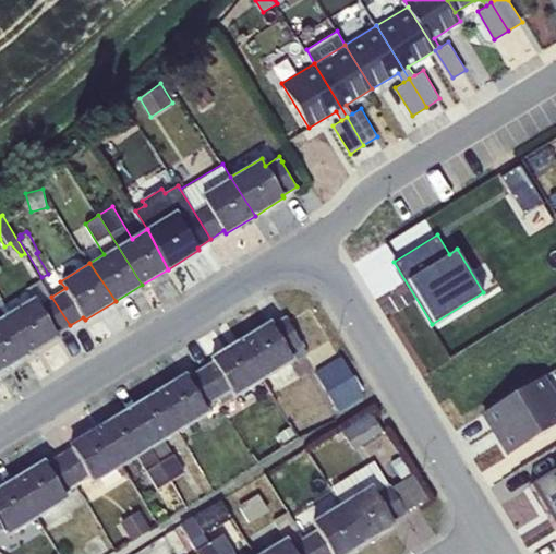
[(35,297),(4,315),(28,354),(58,336),(56,334),(70,325),(51,297),(41,279),(27,287),(35,297)]
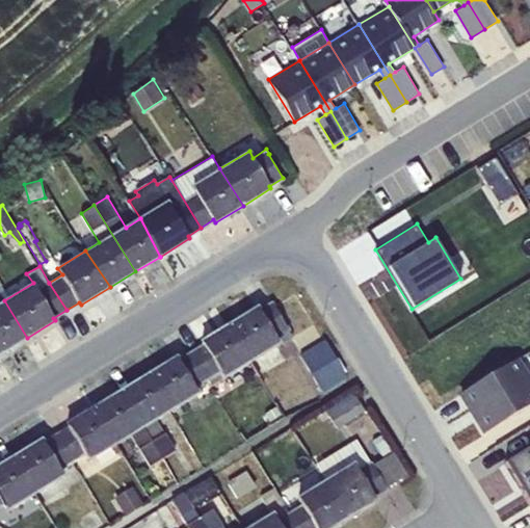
[(0,352),(1,353),(27,338),(4,300),(0,302),(0,352)]
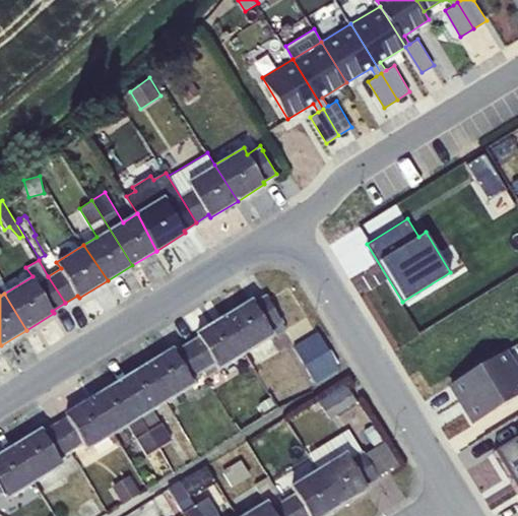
[(252,300),(224,316),(247,351),(286,327),(266,294),(253,302),(252,300)]
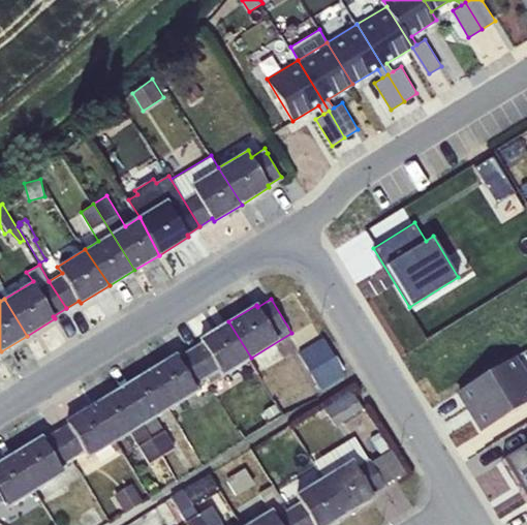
[(203,341),(190,349),(207,376),(210,382),(251,358),(228,321),(202,339),(203,341)]
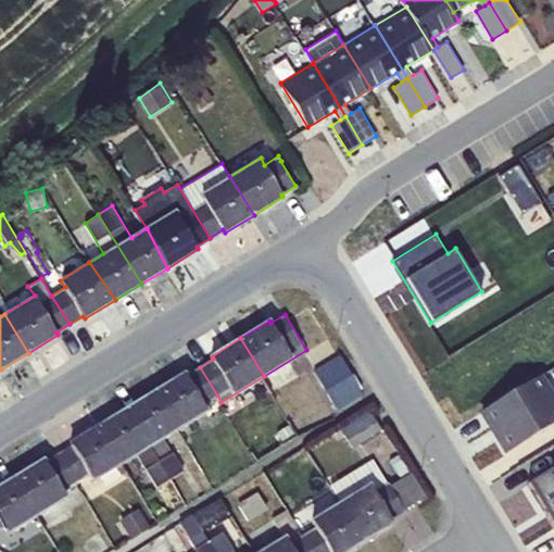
[(318,374),(343,359),(340,353),(314,368),(318,374)]
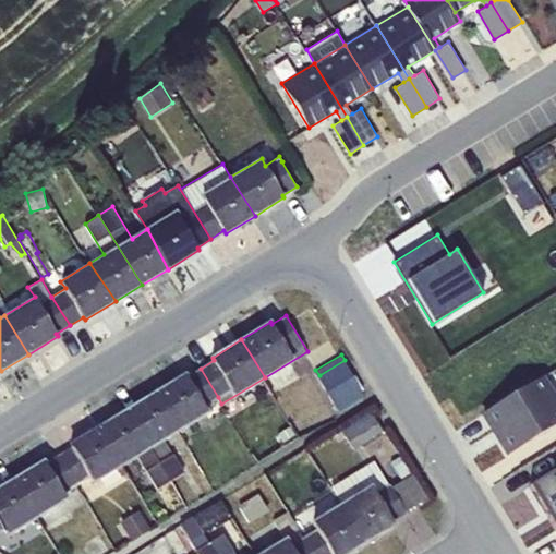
[(345,360),(319,375),(340,409),(364,395),(345,360)]
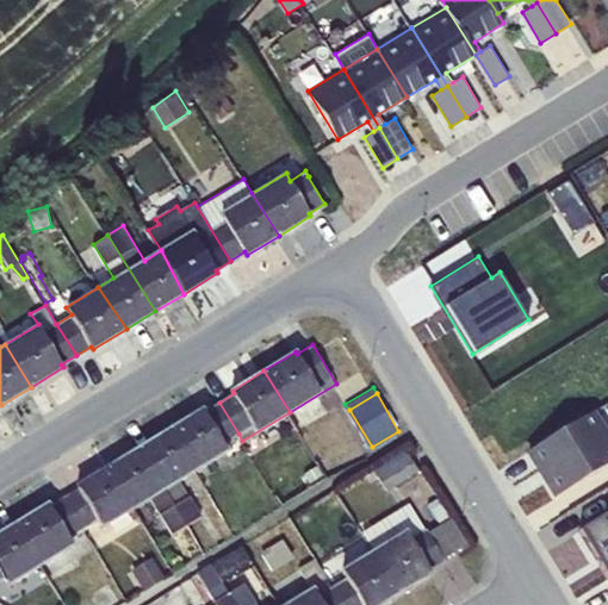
[(203,409),(169,429),(196,468),(229,449),(224,442),(239,434),(219,403),(204,411),(203,409)]
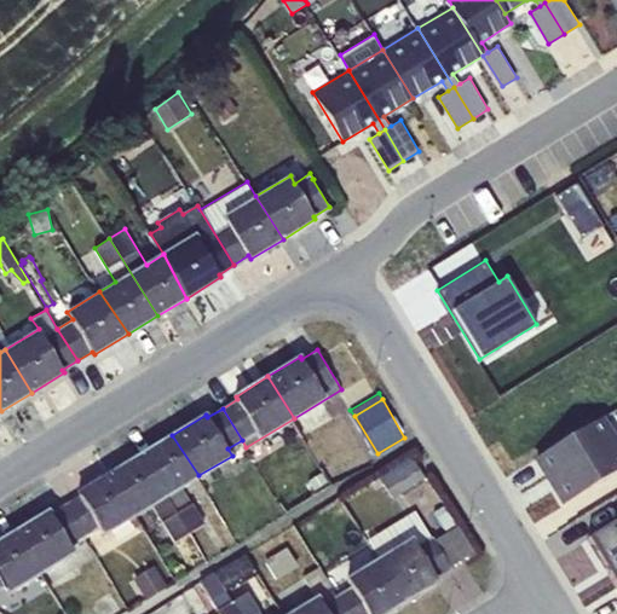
[(616,433),(605,413),(538,455),(566,500),(616,468),(616,433)]
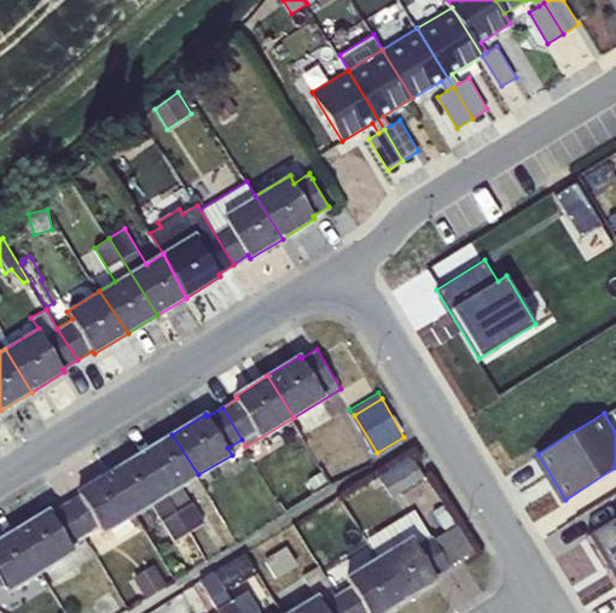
[(172,435),(141,453),(190,529),(204,521),(182,485),(198,474),(172,435)]
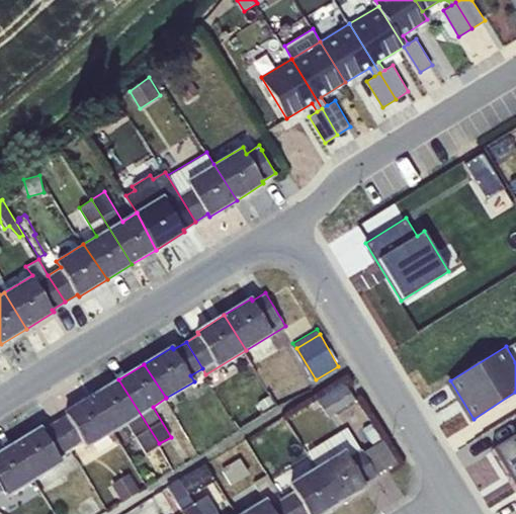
[(274,386),(268,390),(277,404),(311,382),(306,373),(282,388),(274,386)]
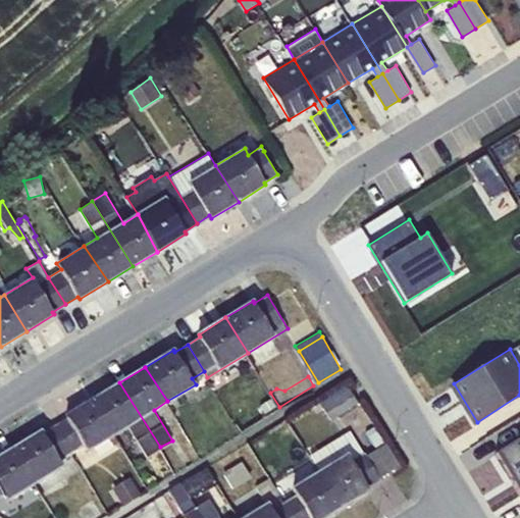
[(119,382),(94,399),(115,434),(132,425),(147,455),(160,447),(119,382)]
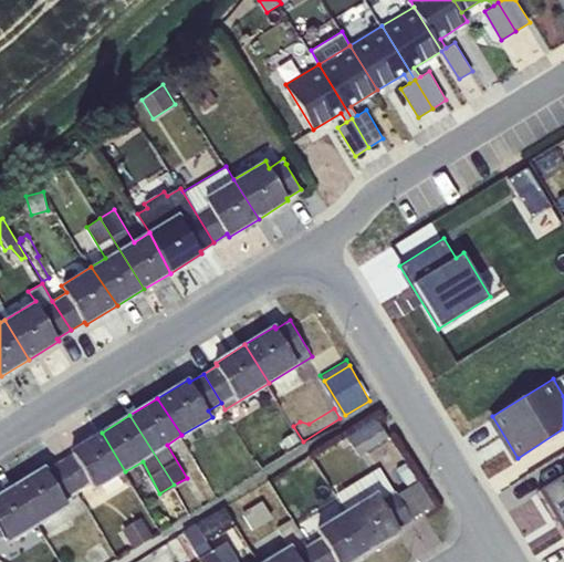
[(375,415),(347,434),(359,455),(388,435),(375,415)]
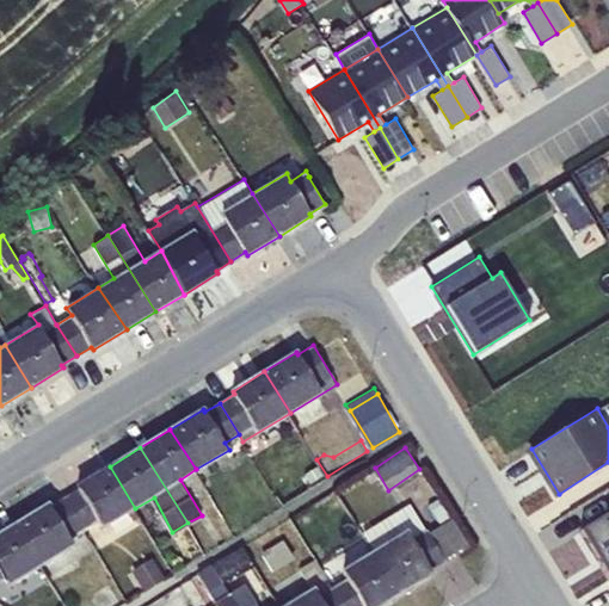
[(80,488),(66,498),(85,530),(98,521),(103,529),(135,508),(110,467),(78,486),(80,488)]
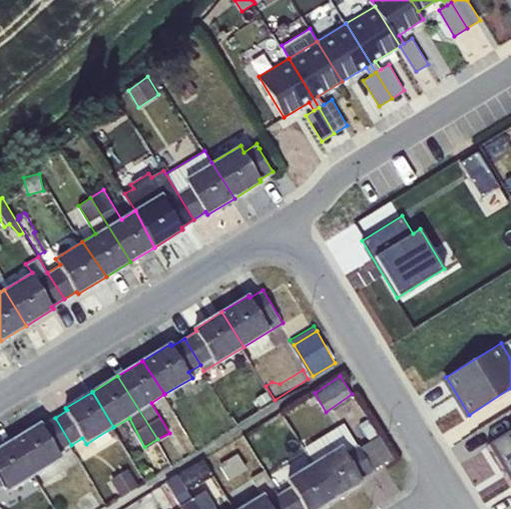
[(360,422),(372,441),(380,436),(381,435),(370,416),(360,422)]
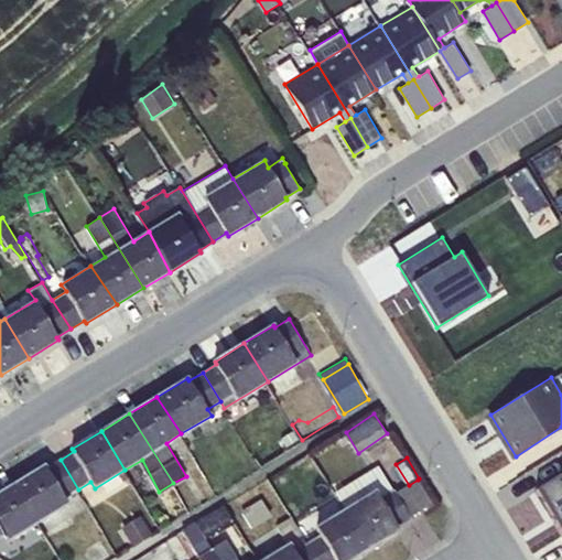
[(44,465),(15,483),(40,523),(68,505),(64,498),(78,490),(61,460),(46,467),(44,465)]
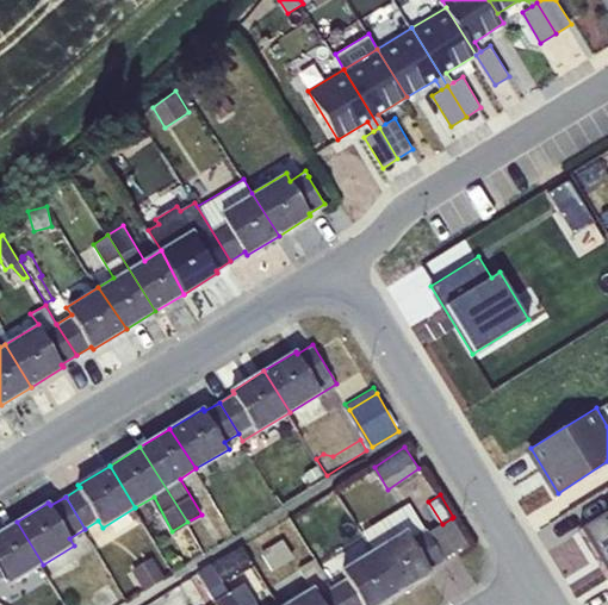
[(374,549),(399,591),(432,572),(429,568),(445,559),(469,544),(452,518),(442,524),(429,532),(410,501),(363,530),(374,549)]
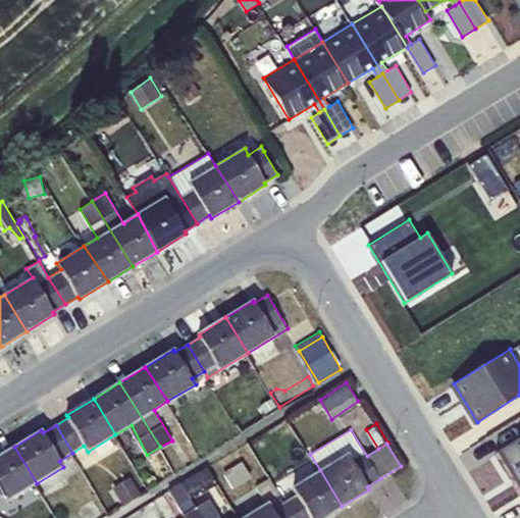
[(519,436),(496,452),(517,487),(519,485),(519,436)]
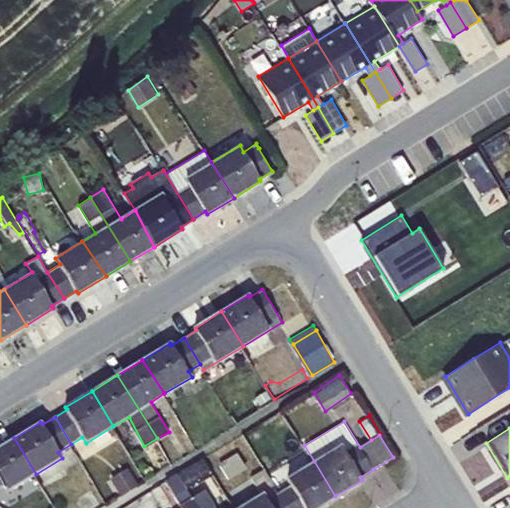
[(36,474),(14,438),(0,446),(0,485),(4,483),(8,491),(36,474)]
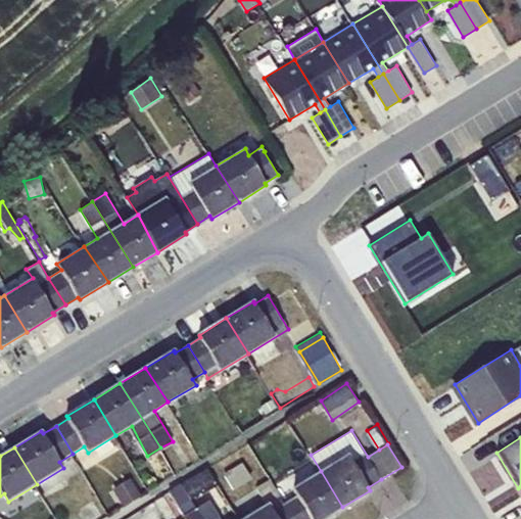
[(242,462),(225,472),(234,488),(252,478),(242,462)]
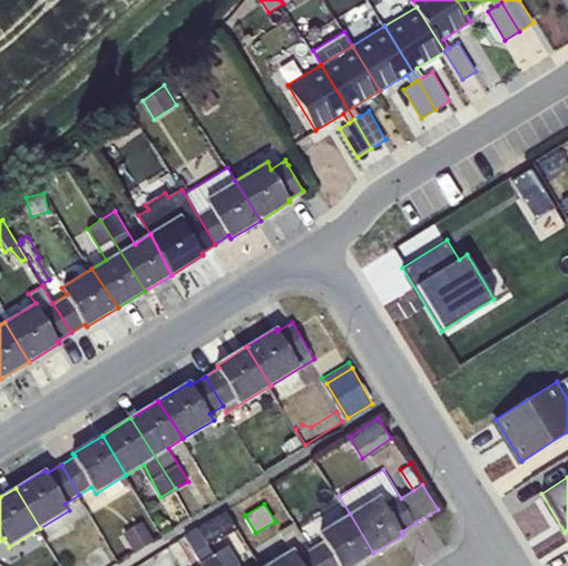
[(197,526),(208,543),(238,527),(226,508),(197,526)]
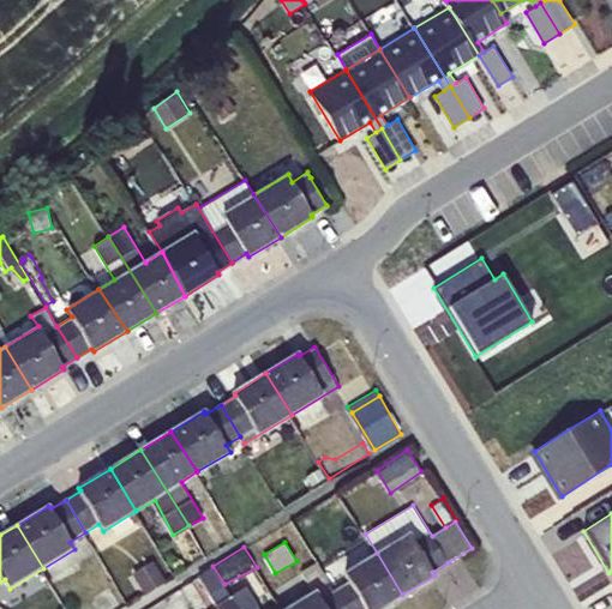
[(377,553),(330,582),(346,608),(379,608),(402,595),(377,553)]
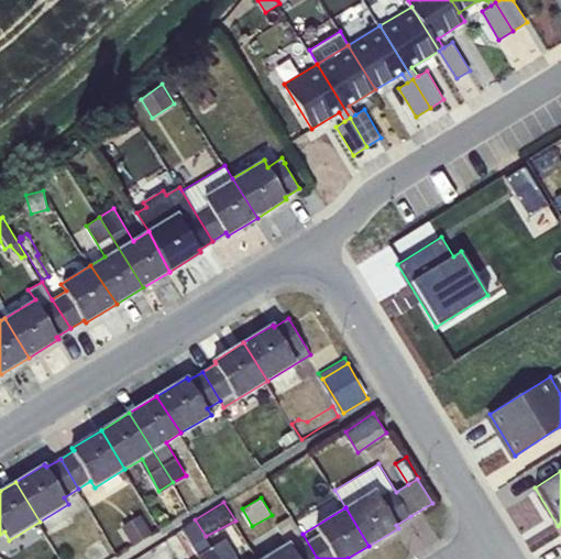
[(141,513),(122,525),(133,543),(152,532),(141,513)]
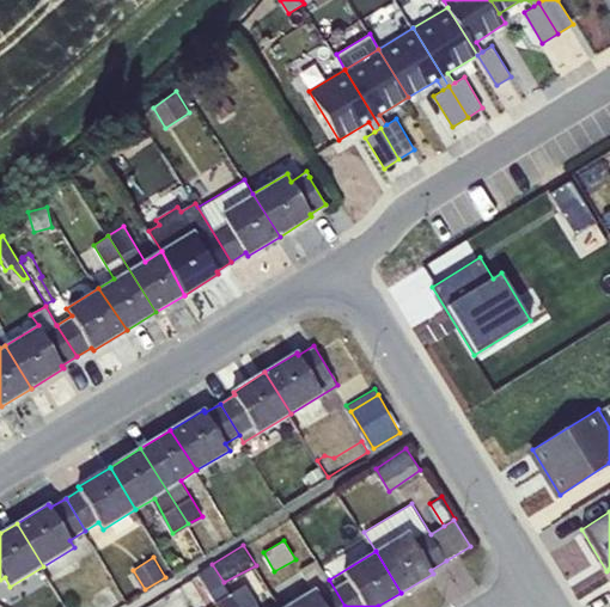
[(300,568),(313,589),(329,580),(316,558),(300,568)]
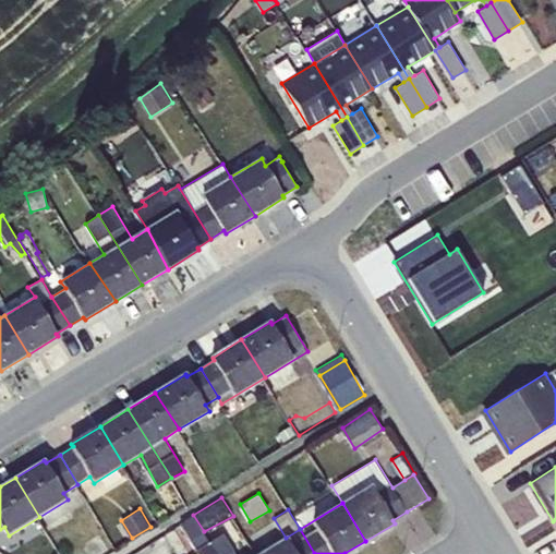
[(217,553),(209,541),(204,531),(192,517),(181,524),(200,553),(217,553)]
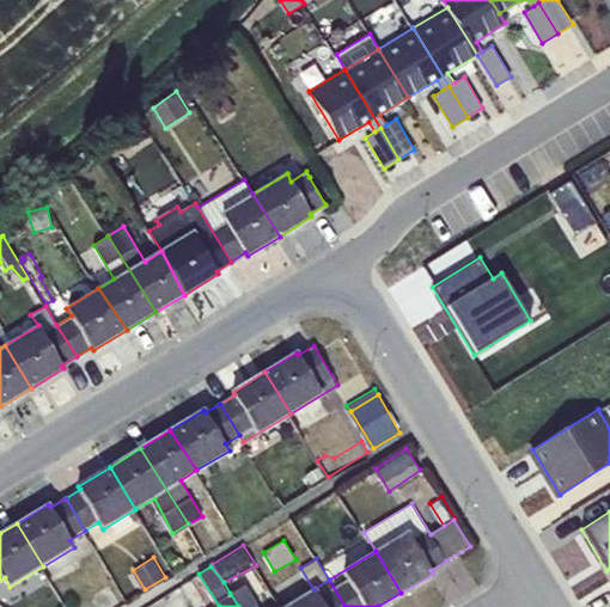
[(313,589),(284,606),(345,606),(329,580),(313,589)]
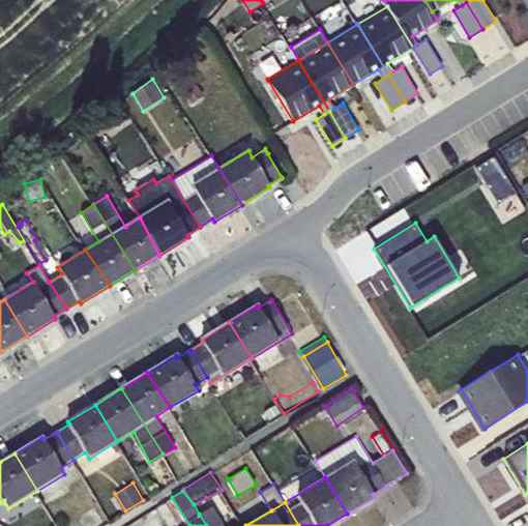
[(223,525),(211,506),(199,514),(206,525),(223,525)]
